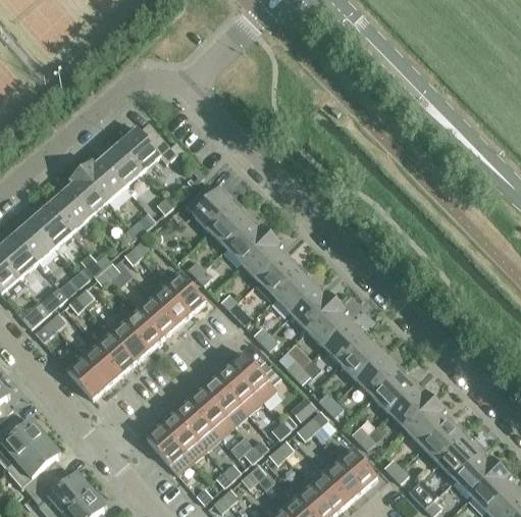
[(119,137),(115,140),(142,171),(159,156),(165,163),(175,154),(148,122),(139,131),(135,126),(128,132),(127,131),(119,137)]
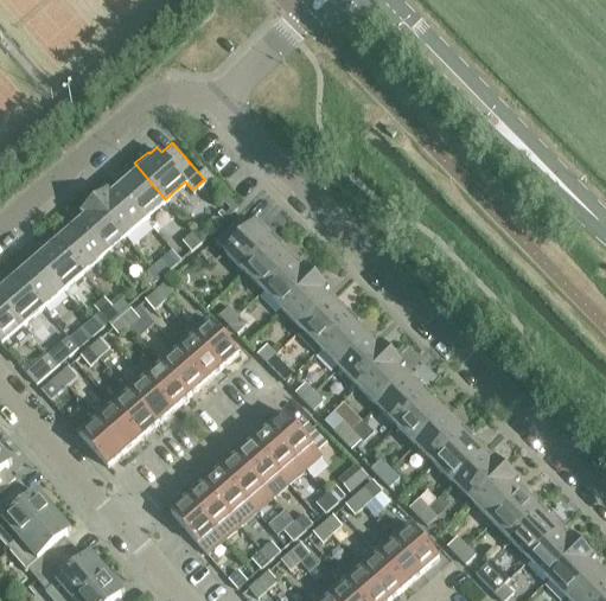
[(122,178),(115,184),(145,217),(165,199),(134,162),(128,167),(128,168),(120,176),(122,178)]
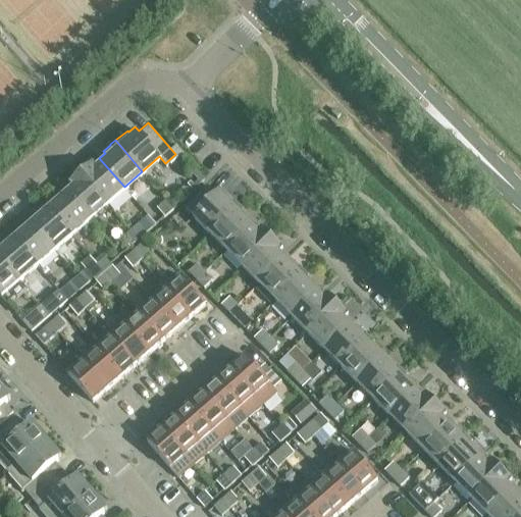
[(92,160),(80,171),(107,202),(124,187),(99,158),(94,162),(92,160)]
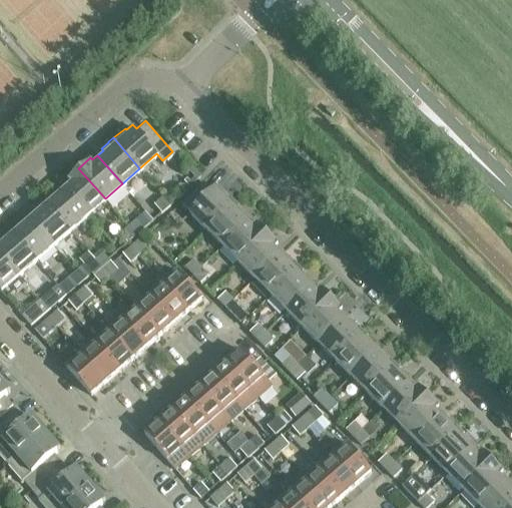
[(68,180),(63,184),(88,213),(105,198),(78,168),(67,178),(68,180)]
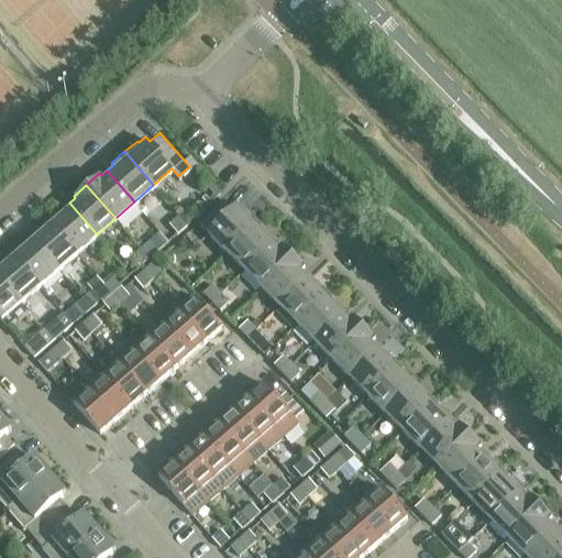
[(207,231),(226,250),(257,218),(253,214),(252,214),(244,206),(243,208),(237,201),(232,206),(222,196),(198,220),(208,230),(207,231)]
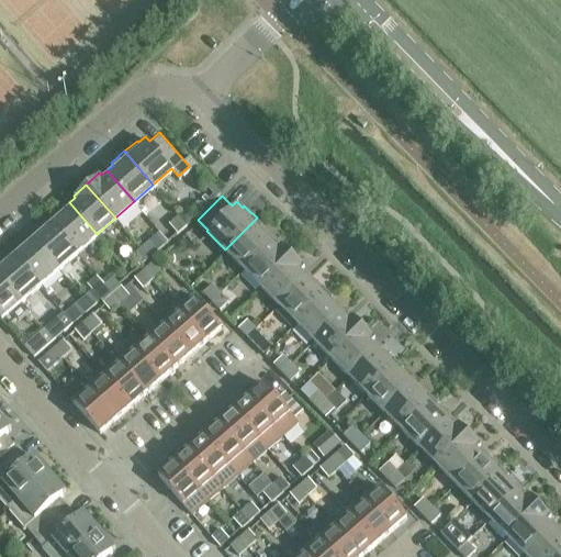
[(53,212),(48,216),(77,251),(97,234),(69,202),(63,208),(62,205),(53,213),(53,212)]
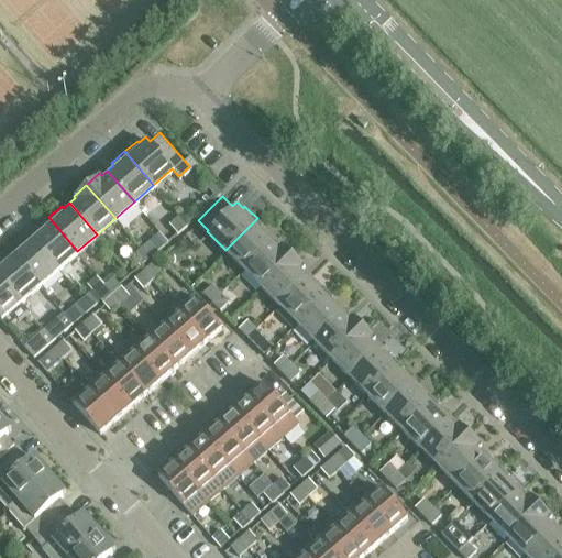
[(168,221),(176,230),(186,222),(177,212),(168,221)]
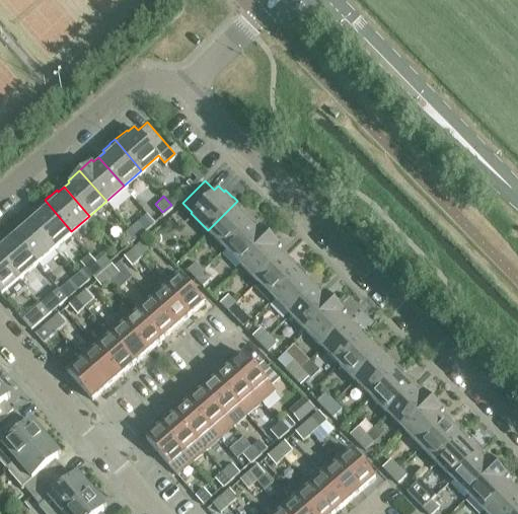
[(34,213),(28,217),(54,246),(71,231),(45,200),(40,204),(41,204),(32,211),(34,213)]
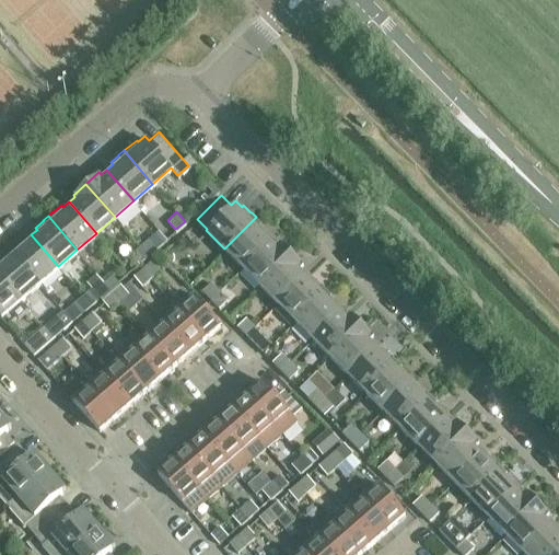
[(224,249),(242,266),(271,236),(266,231),(267,229),(260,221),(256,217),(224,249)]
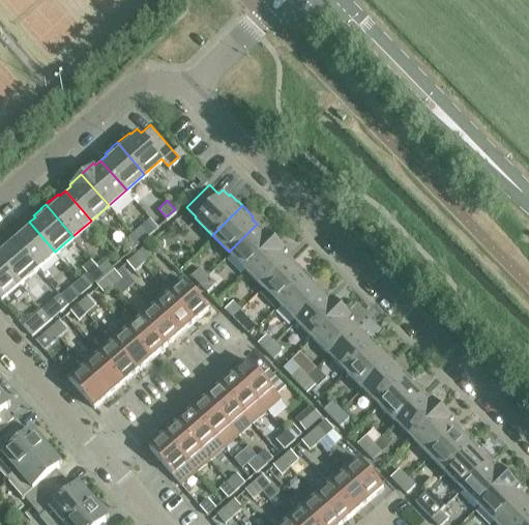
[(15,231),(9,235),(37,267),(55,252),(29,222),(24,227),(22,225),(15,232),(15,231)]
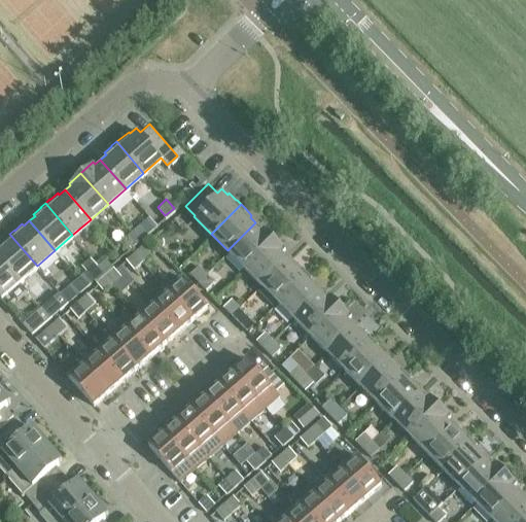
[(139,222),(131,230),(138,239),(147,232),(139,222)]
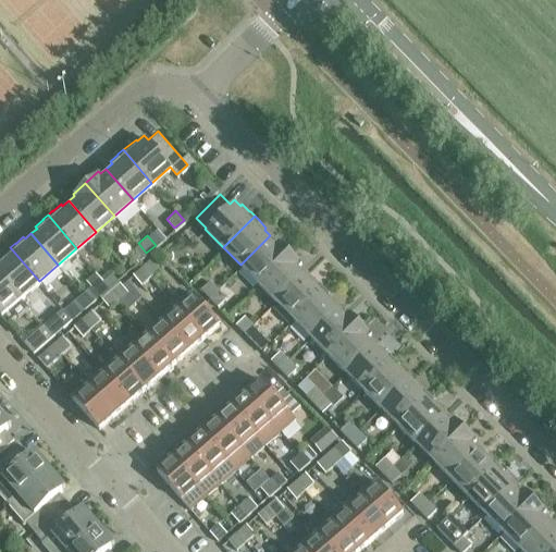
[(241,265),(258,282),(288,252),(276,240),(275,241),(270,235),(241,265)]
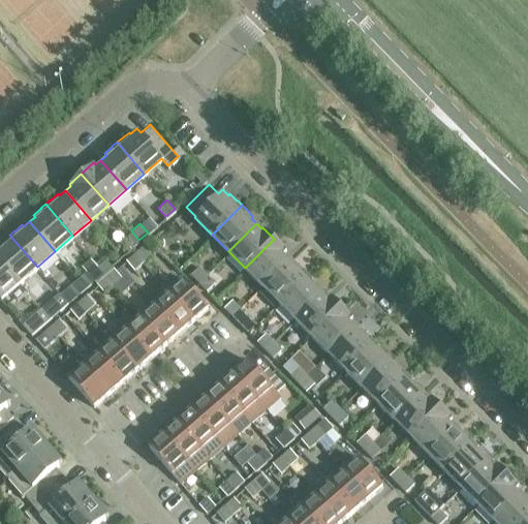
[(138,240),(131,230),(122,239),(130,247),(138,240)]
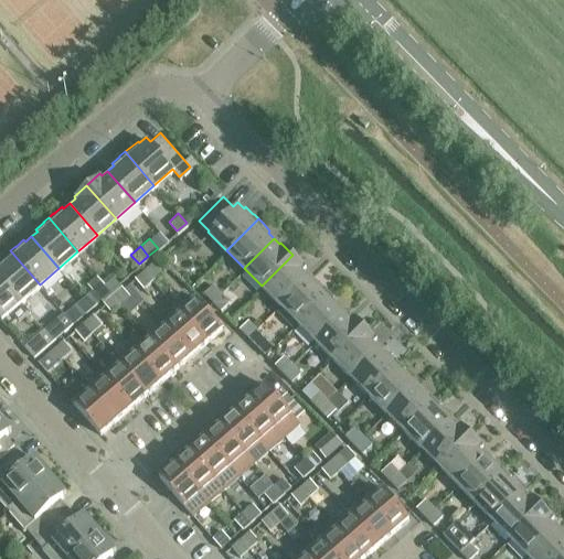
[(0,276),(21,301),(40,285),(10,250),(6,255),(0,259),(0,276)]
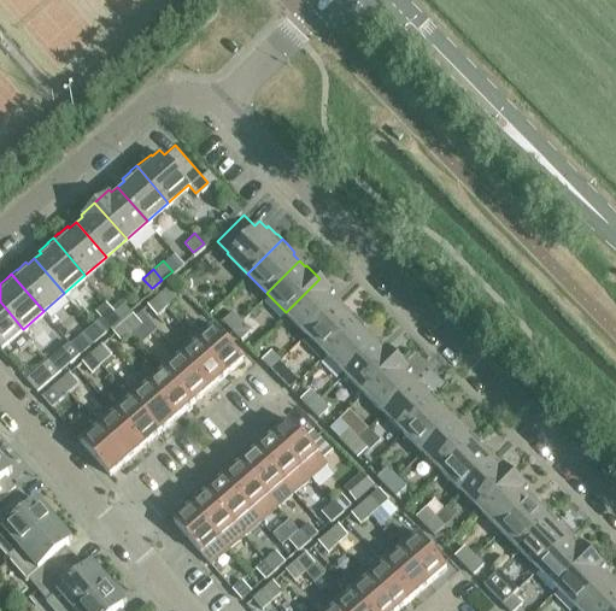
[(286,312),(305,332),(338,300),(332,294),(333,292),(320,278),(286,312)]
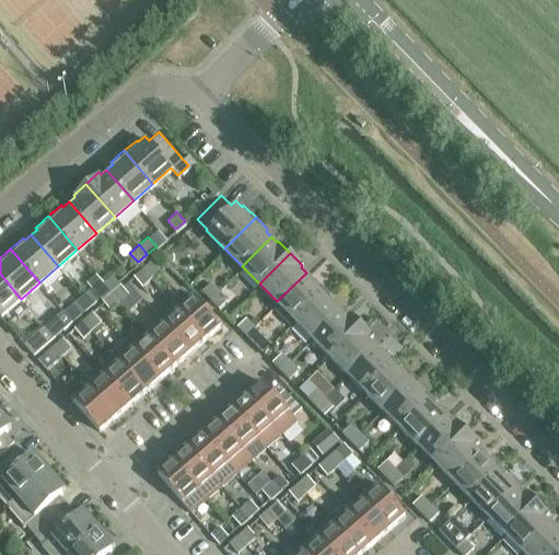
[(151,258),(142,266),(150,276),(160,268),(151,258)]
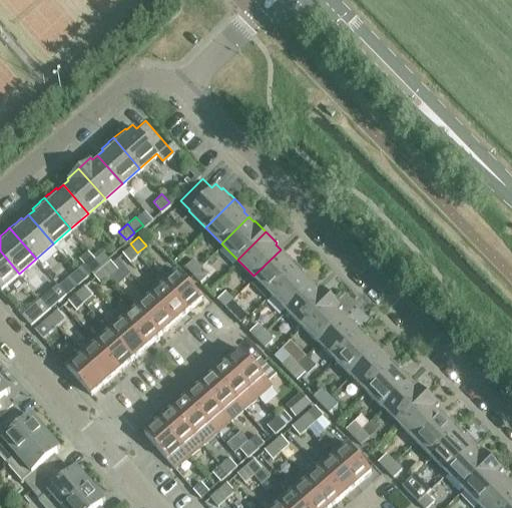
[(137,252),(130,243),(122,251),(129,260),(137,252)]
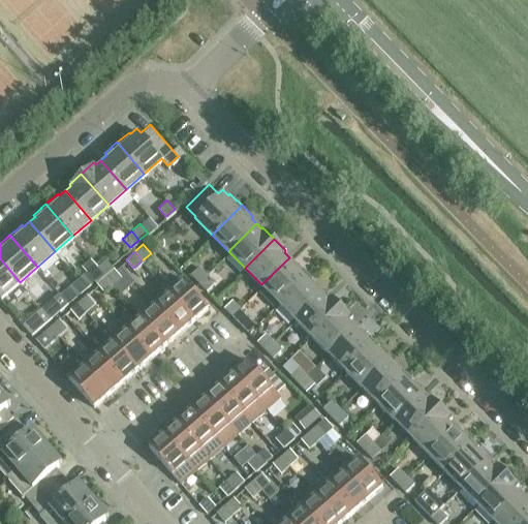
[(105,257),(97,265),(105,273),(113,266),(105,257)]
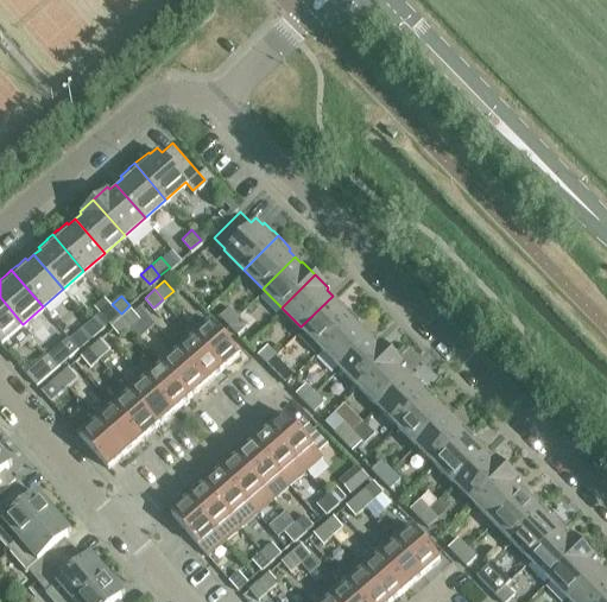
[(301,327),(320,346),(354,312),(349,308),(348,308),(341,299),(339,302),(333,296),(301,327)]
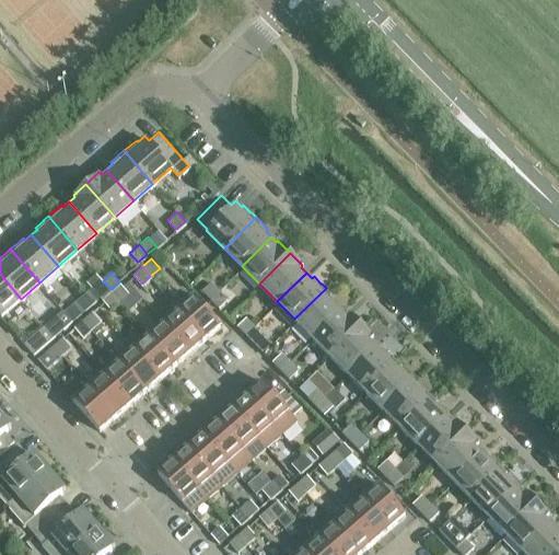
[(21,299),(0,274),(0,314),(7,322),(14,315),(9,309),(21,299)]
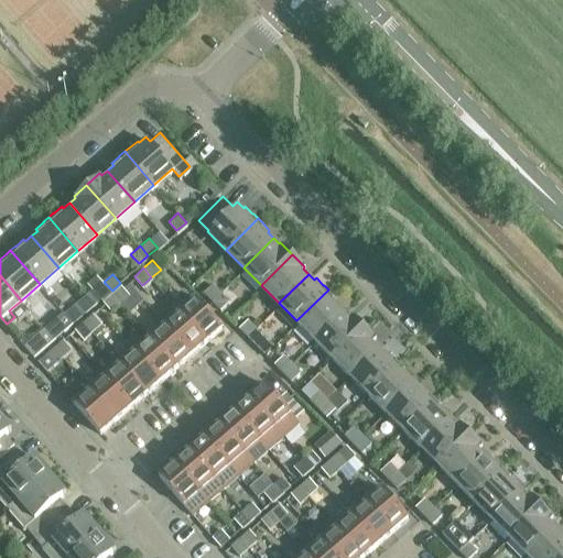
[(101,299),(111,292),(112,291),(104,282),(94,291),(101,299)]
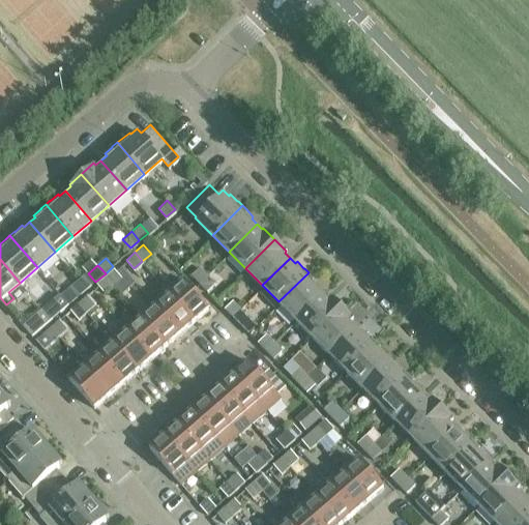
[(190,273),(199,281),(207,273),(199,265),(190,273)]
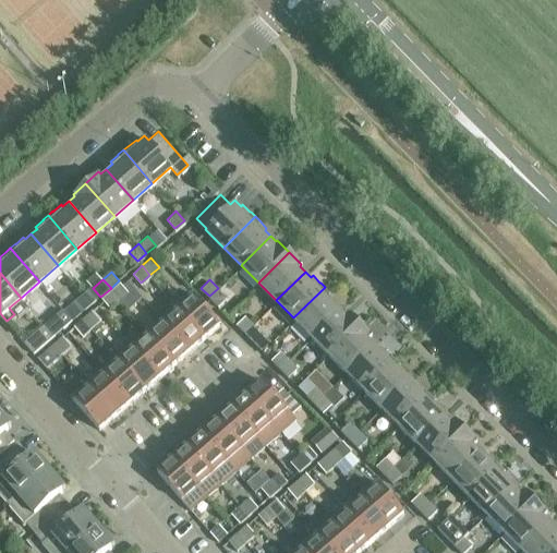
[(111,288),(110,289),(118,298),(126,290),(119,280),(111,288)]
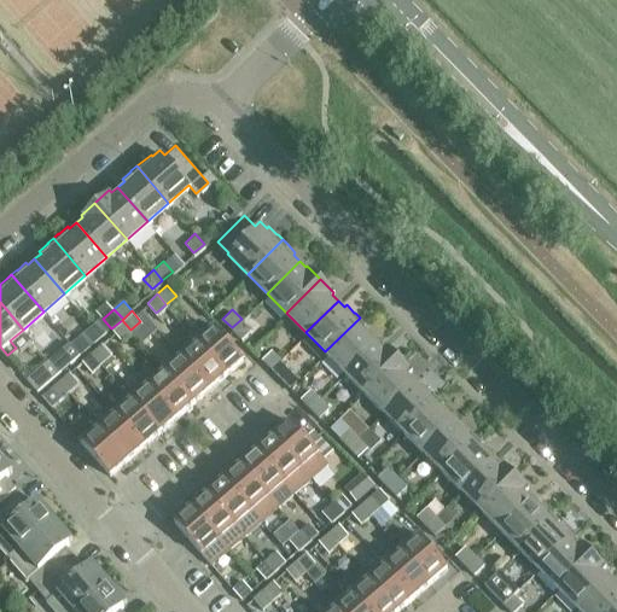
[(325,351),(344,372),(377,339),(371,333),(372,331),(365,322),(360,318),(325,351)]
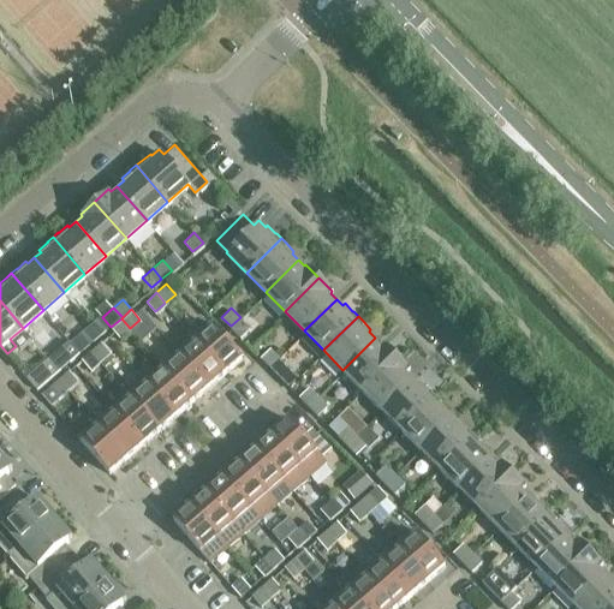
[(240,317),(231,326),(240,336),(250,327),(240,317)]
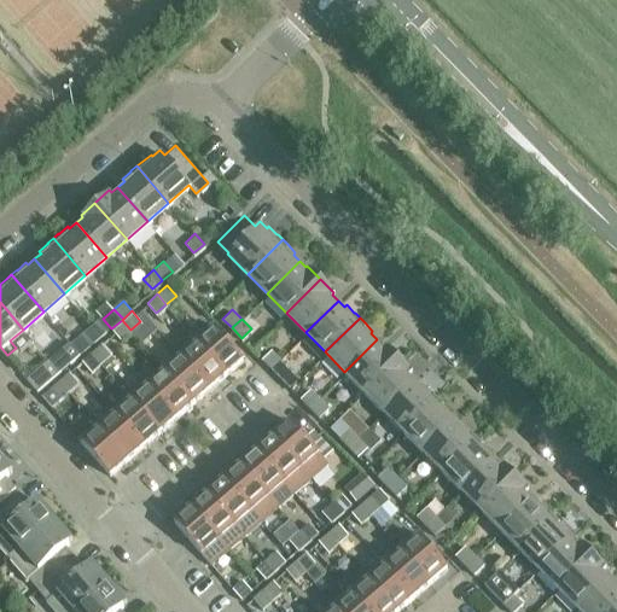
[(122,320),(111,328),(121,338),(131,330),(122,320)]
